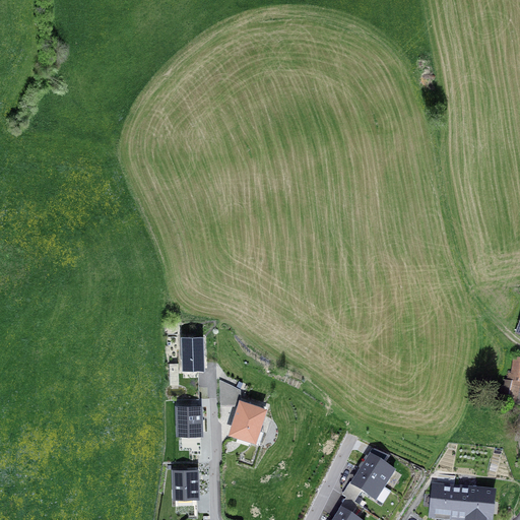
[(183,368),(203,368),(202,336),(182,336),(183,368)]
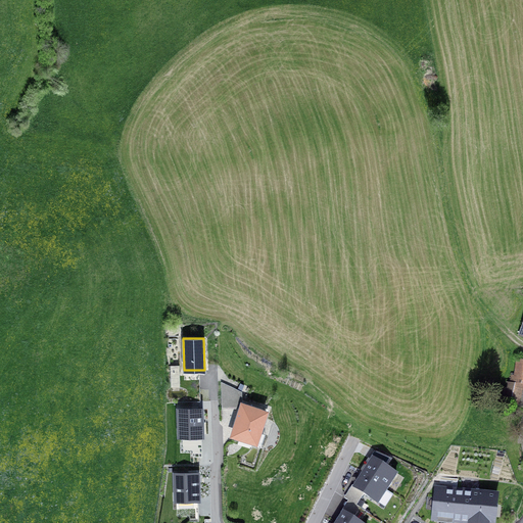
[(521,387),(521,383),(522,383),(522,361),(518,360),(513,385),(521,387)]
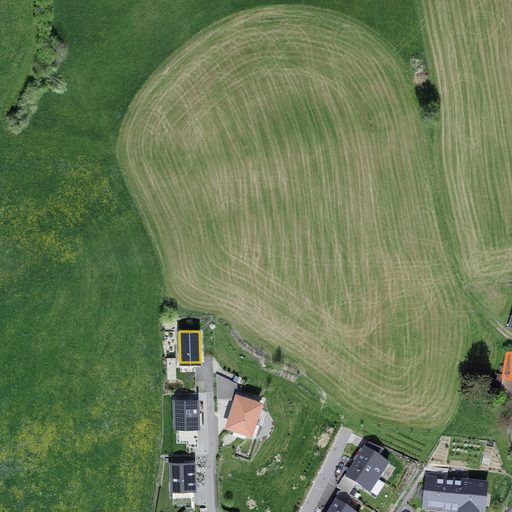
[(217,398),(233,398),(233,381),(216,374),(217,398)]
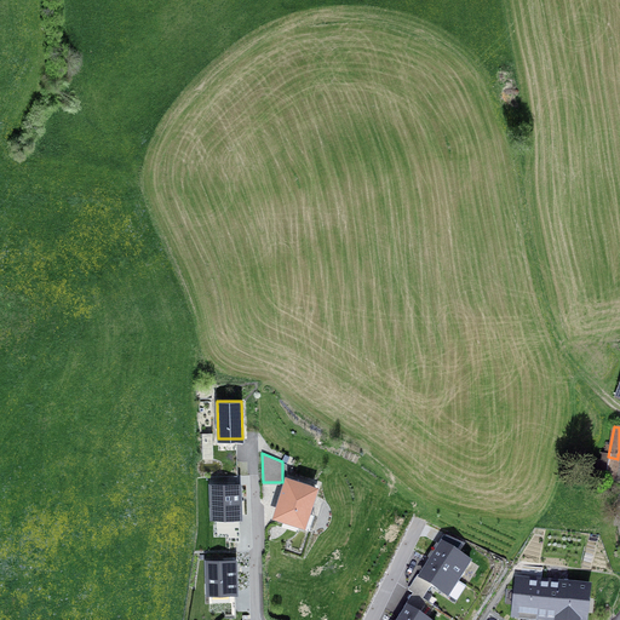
[(279,517),(303,524),(315,487),(287,478),(282,492),(287,493),(279,517)]
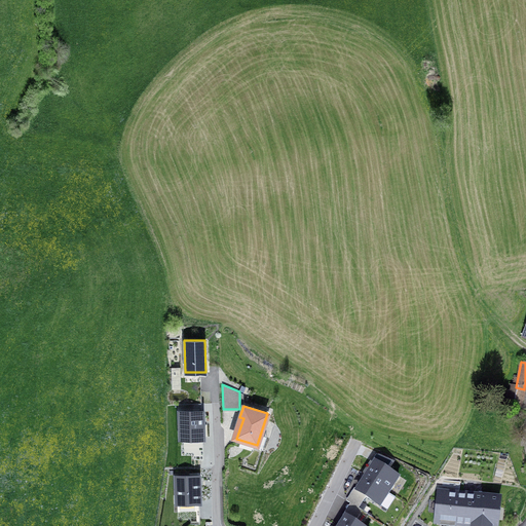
[(203,408),(179,409),(179,437),(204,436),(203,408)]
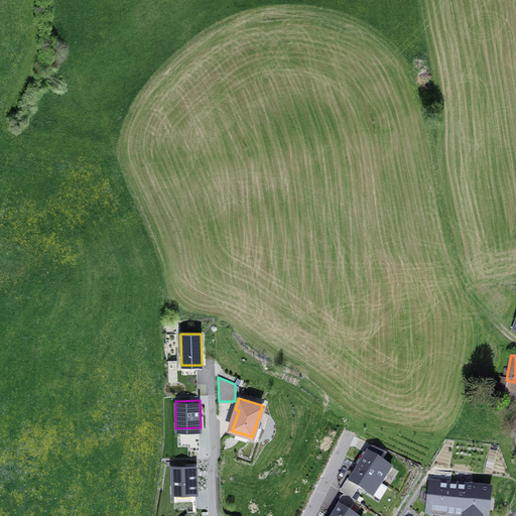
[(382,483),(391,469),(377,460),(382,452),(366,444),(362,450),(368,455),(360,468),(382,483)]
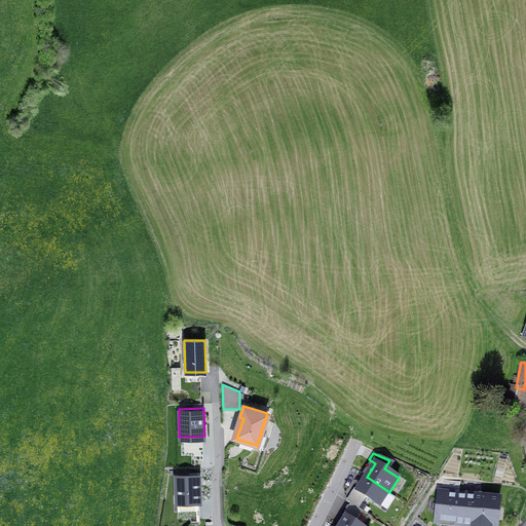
[(178,501),(199,501),(198,476),(177,476),(178,501)]
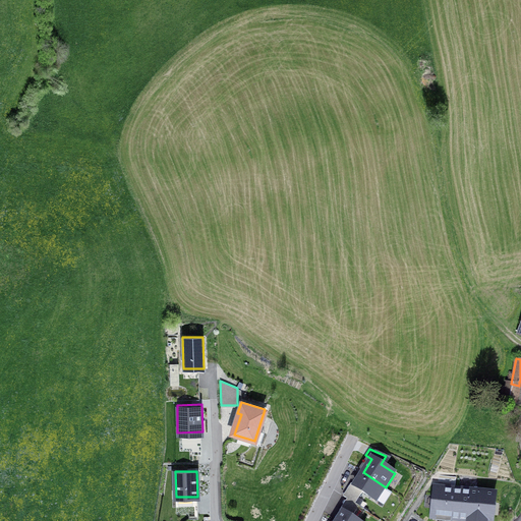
[(379,493),(382,495),(386,487),(363,472),(354,486),(351,484),(343,496),(347,499),(355,504),(362,491),(374,500),(379,493)]
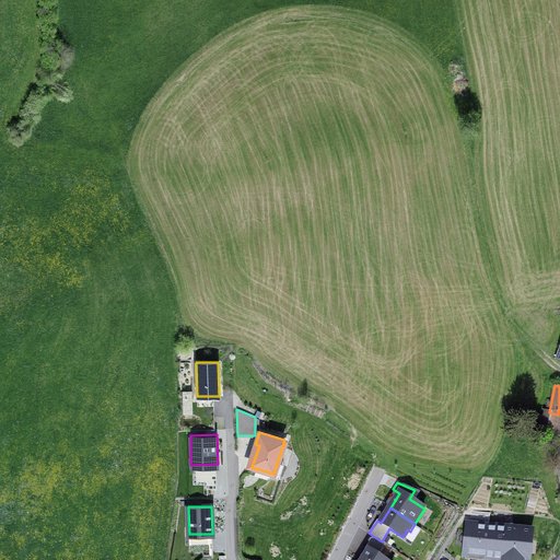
[(465,555),(497,558),(500,525),(489,524),(489,527),(468,525),(465,555)]
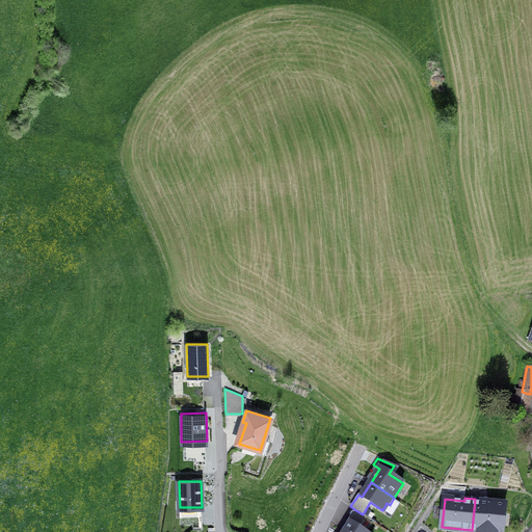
[(488,500),(475,499),(472,530),(487,531),(501,531),(504,505),(487,503),(488,500)]
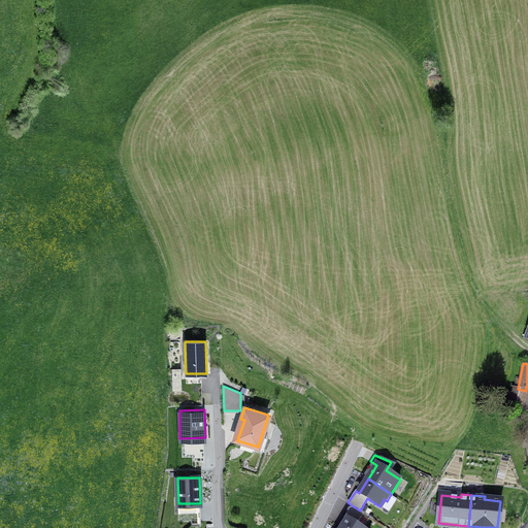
[(360,527),(356,525),(364,513),(360,510),(352,505),(344,517),(348,519),(341,527),(360,527)]
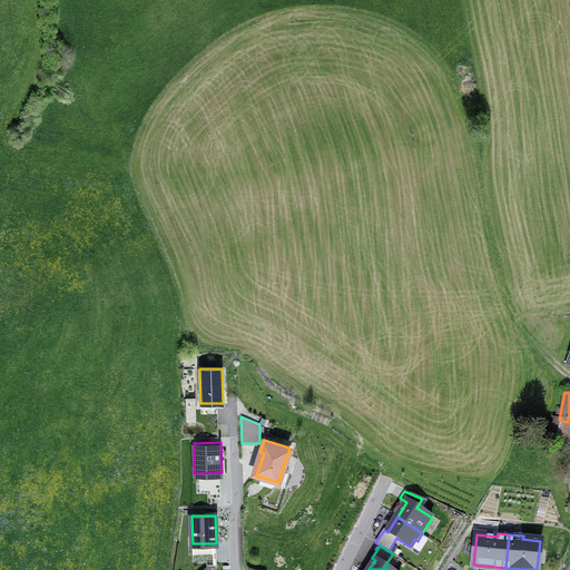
All buildings are outlined.
